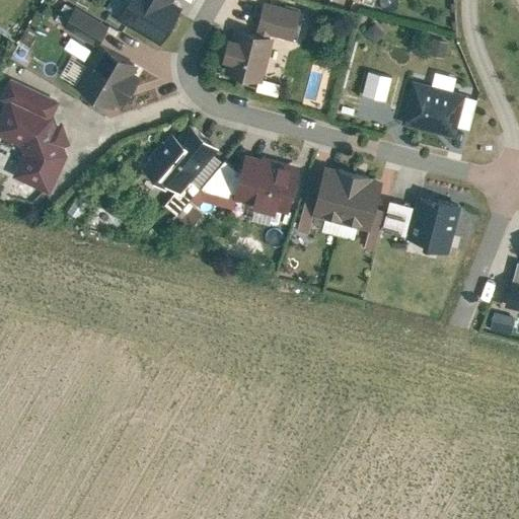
[(129,0),(118,21),(162,46),(180,12),(171,7),(174,0),(129,0)]
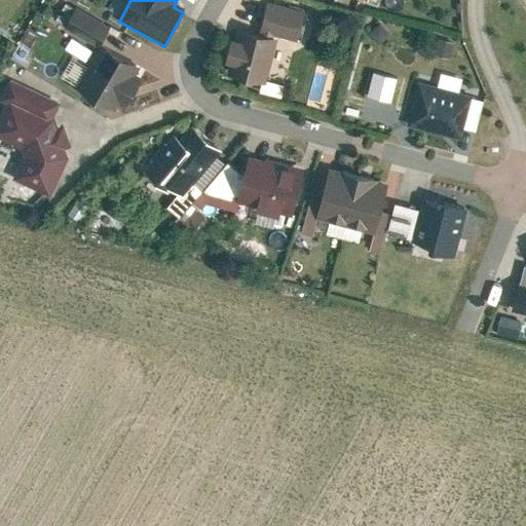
[(73,1),(65,13),(99,36),(107,24),(73,1)]
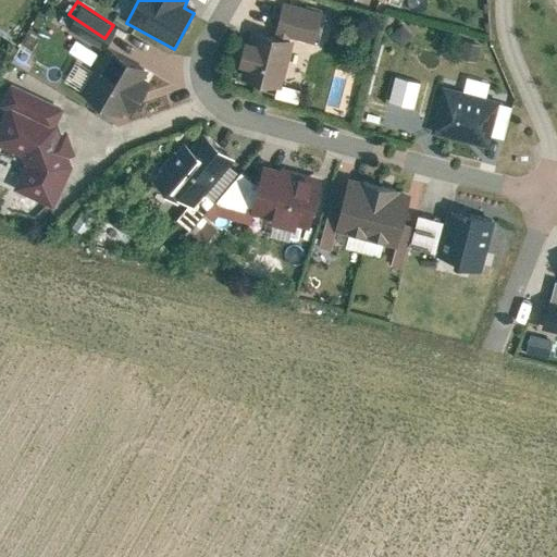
[(275,36),(293,40),(318,47),(325,13),(284,2),(275,36)]
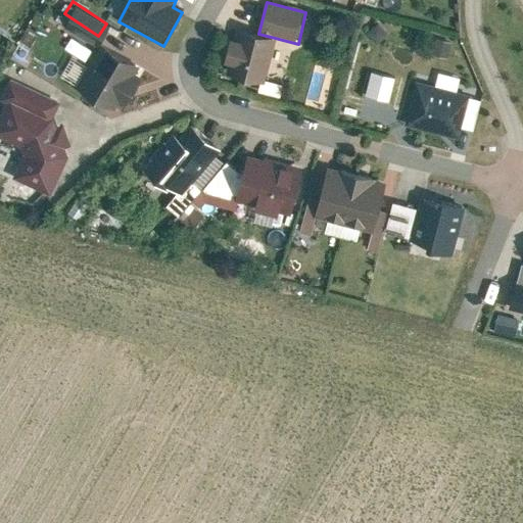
[(64,15),(61,21),(92,41),(95,35),(64,15)]
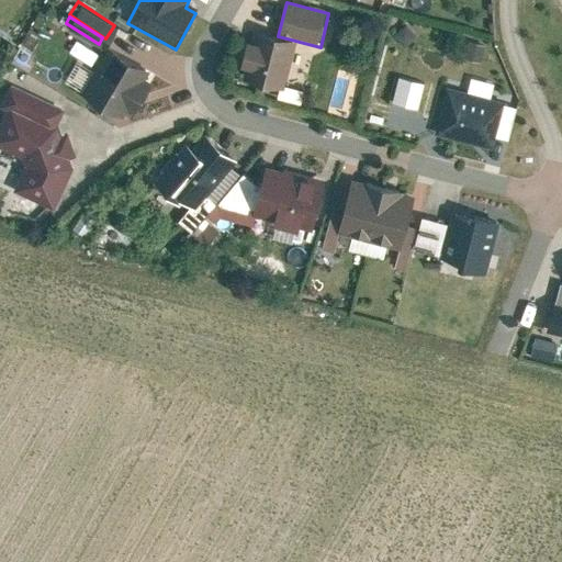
[(283,92),(295,41),(278,36),(255,31),(243,82),(283,92)]
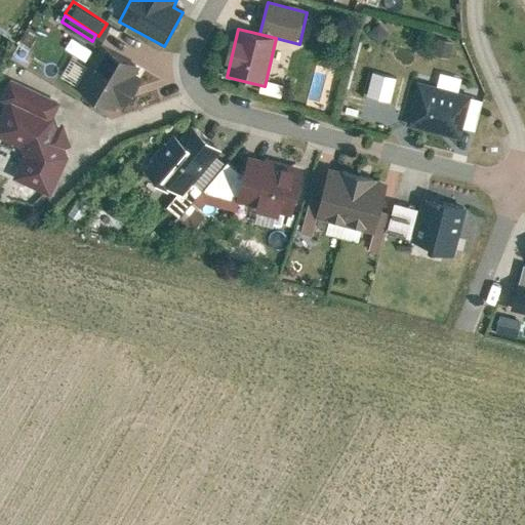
[(127,107),(145,78),(138,75),(144,66),(106,43),(79,87),(114,107),(118,101),(127,107)]
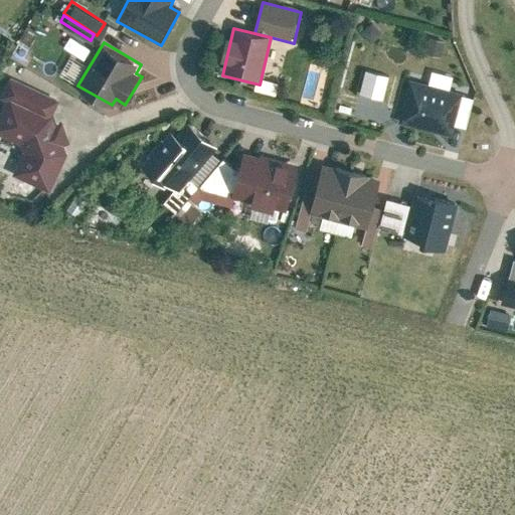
[(363,67),(357,91),(381,97),(387,73),(363,67)]
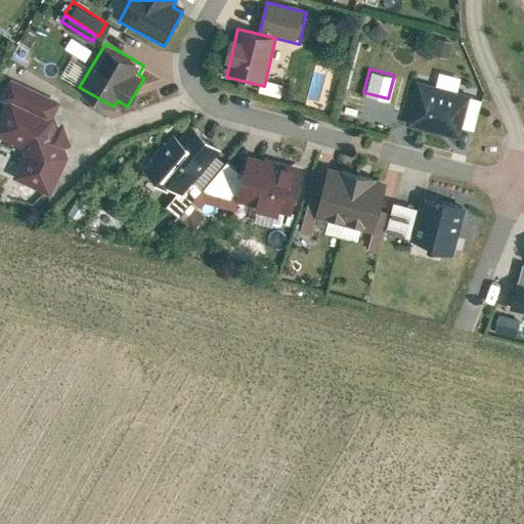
[(24,156),(13,178),(50,197),(69,158),(66,148),(73,146),(64,124),(58,126),(55,117),(61,103),(9,79),(0,97),(0,100),(6,104),(0,117),(0,137),(20,147),(24,156)]
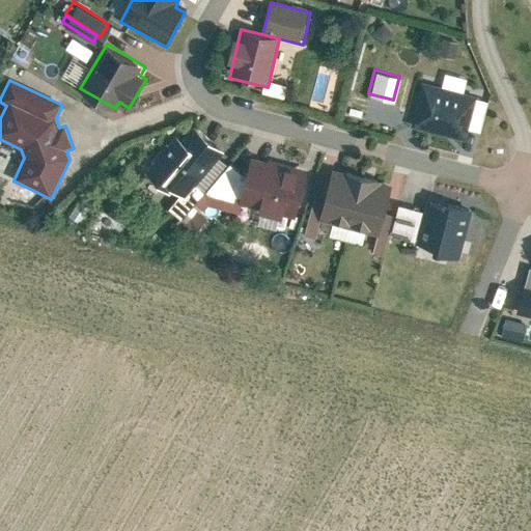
[(477,96),(423,83),(413,129),(467,142),(477,96)]
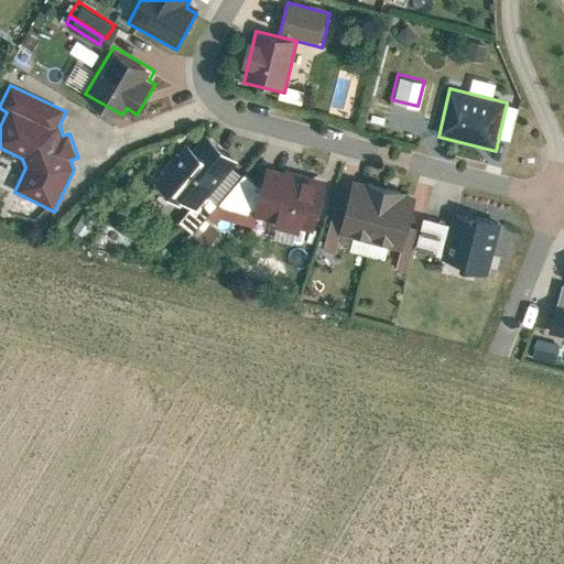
[(197,212),(239,162),(207,134),(194,151),(186,143),(153,183),(182,206),(185,203),(197,212)]
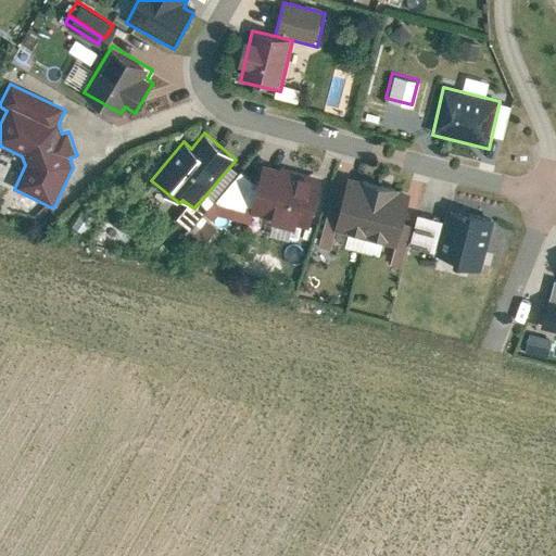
[(252,214),(311,227),(323,180),(264,166),(252,214)]
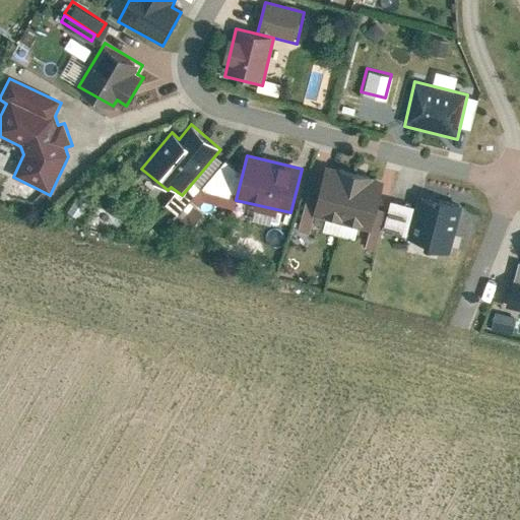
[(342,224),(355,174),(327,168),(320,193),(310,191),(299,231),(310,234),(315,216),(342,224)]
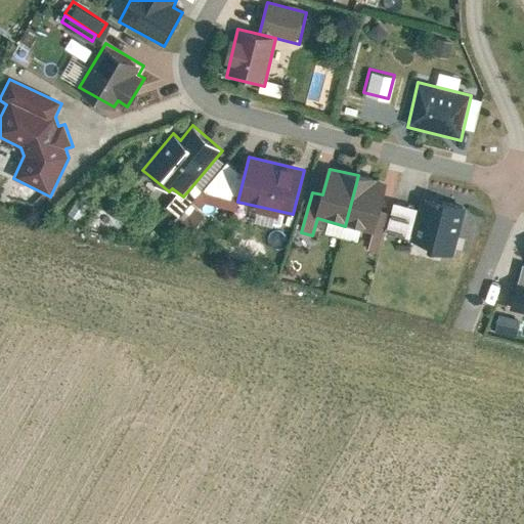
[(345,226),(372,233),(366,251),(378,254),(388,214),(380,212),(388,183),(358,175),(345,226)]
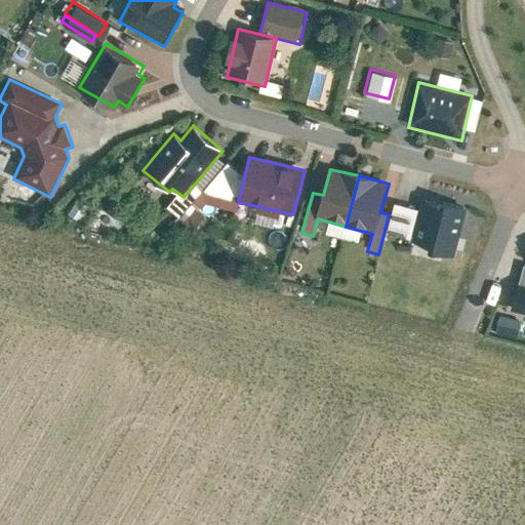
[(454,254),(467,207),(425,197),(412,244),(454,254)]
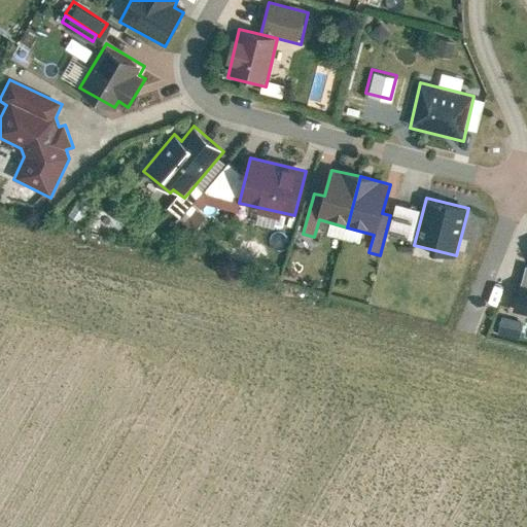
[(273,223),(274,211),(254,210),(253,221),(273,223)]
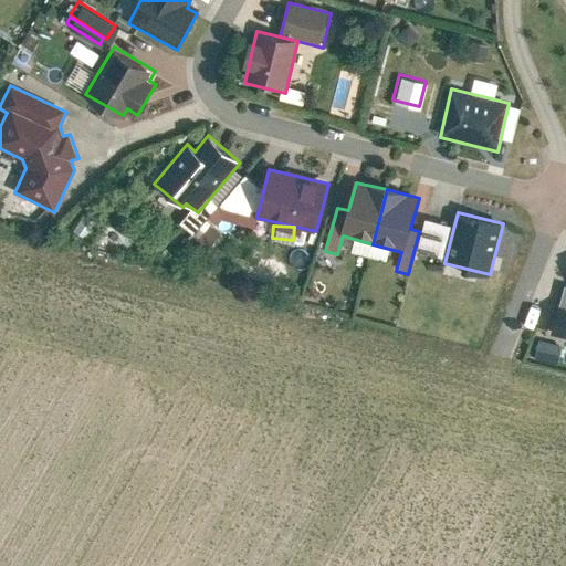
[(553,335),(565,338),(565,308),(559,307),(553,335)]
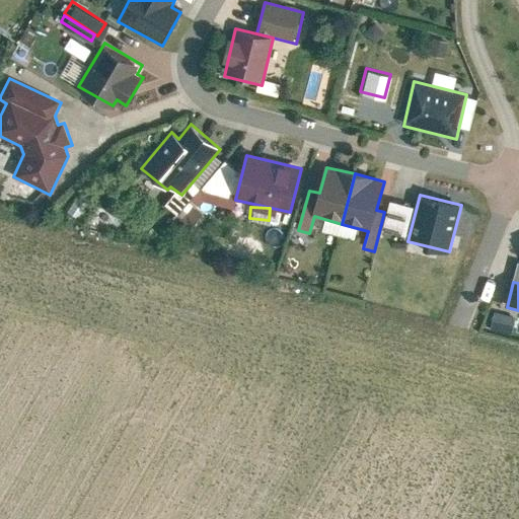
[(493,310),(489,324),(508,330),(512,316),(493,310)]
